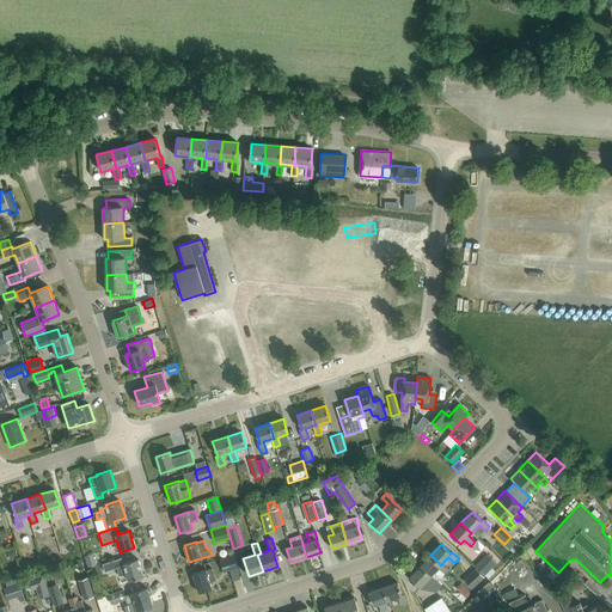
[(85,556),(89,568),(96,565),(93,554),(85,556)]
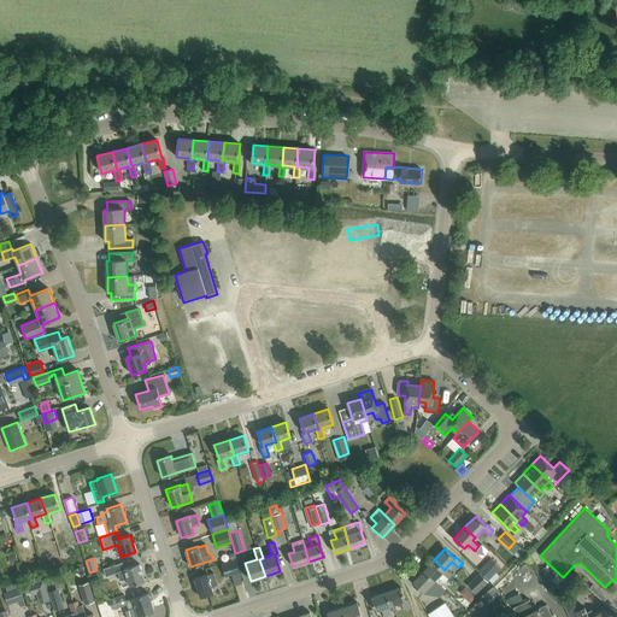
[(491,558),(479,570),(489,580),(500,568),(491,558)]
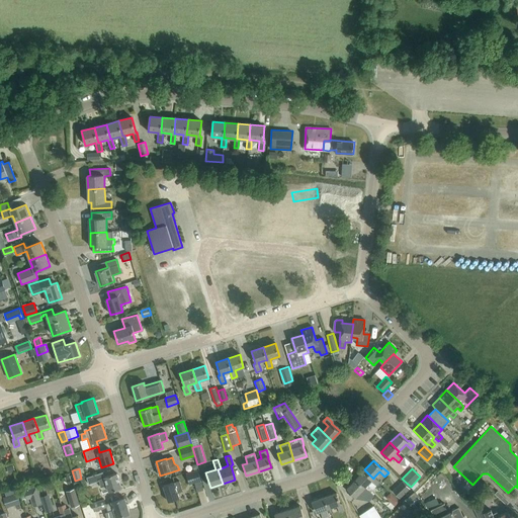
[(197,469),(186,473),(189,485),(201,481),(197,469)]
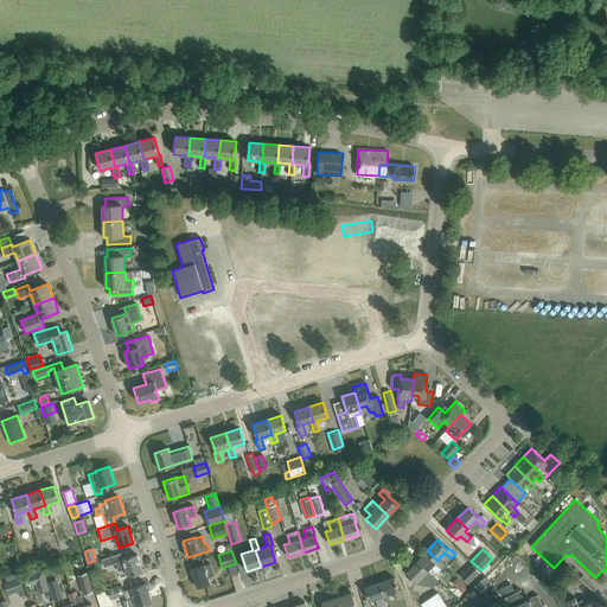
[(427,550),(416,562),(427,572),(434,563),(441,569),(445,564),(439,558),(438,561),(427,550)]
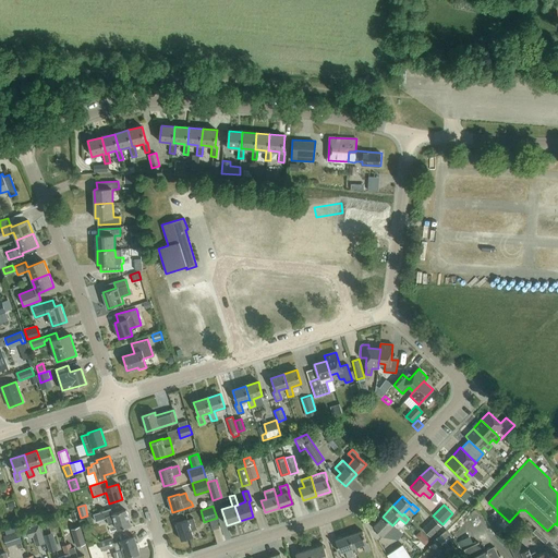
[(95,522),(106,519),(108,525),(114,523),(118,531),(131,526),(125,510),(110,516),(108,510),(93,514),(95,522)]
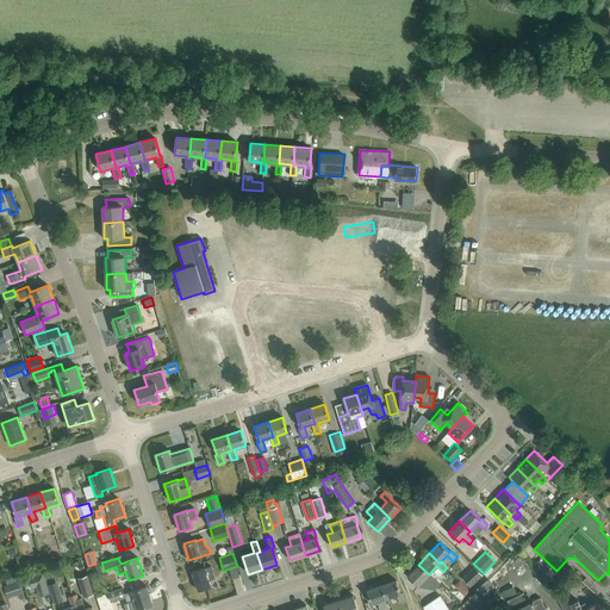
[(418,565),(406,576),(417,586),(422,582),(428,587),(433,583),(427,577),(429,574),(418,565)]
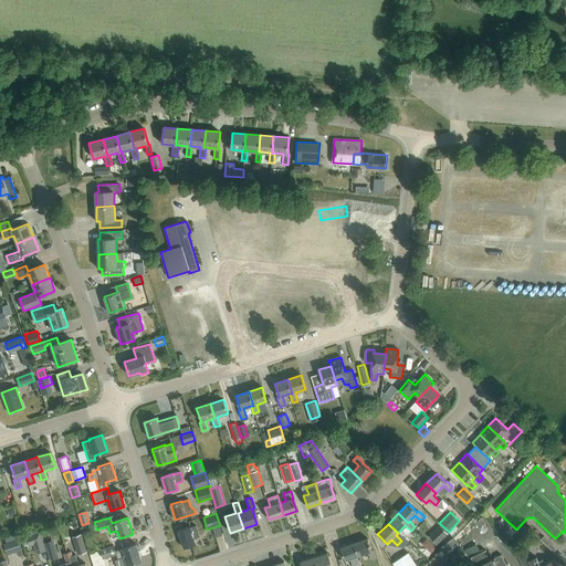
[(194,538),(199,536),(196,525),(178,532),(184,548),(196,544),(194,538)]
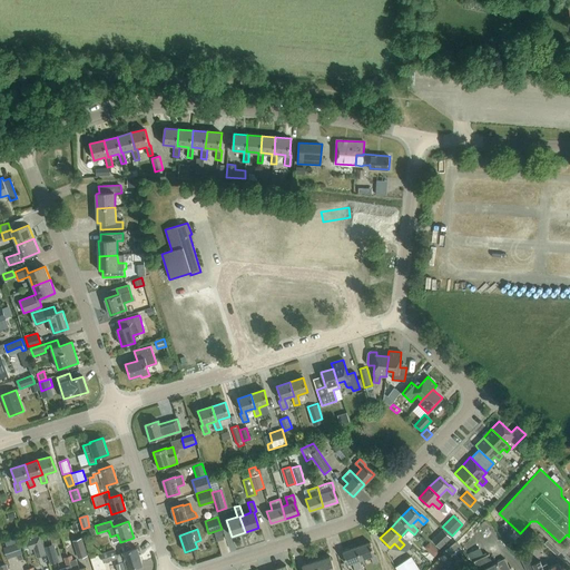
[(451,538),(443,529),(432,540),(440,549),(451,538)]
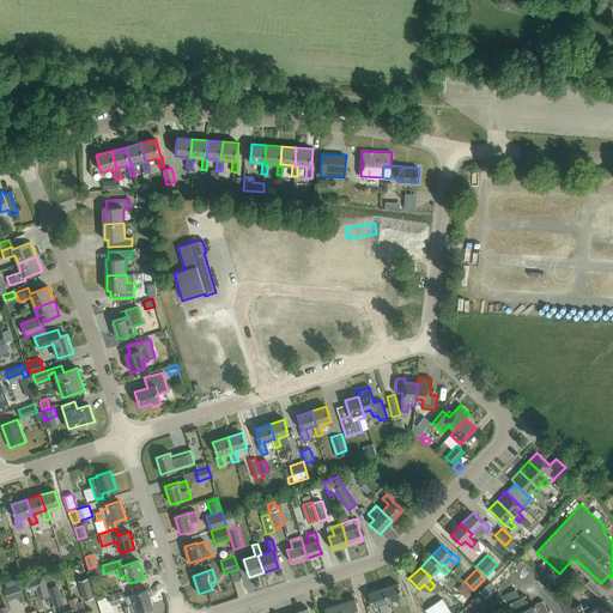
[(497,583),(505,577),(502,572),(493,580),(497,583)]
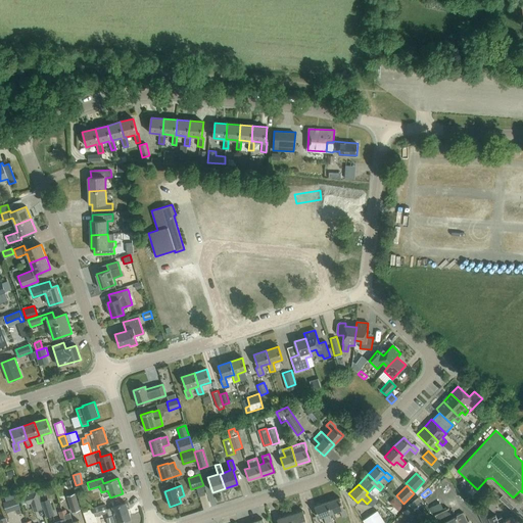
[(24,494),(27,505),(40,501),(37,490),(24,494)]
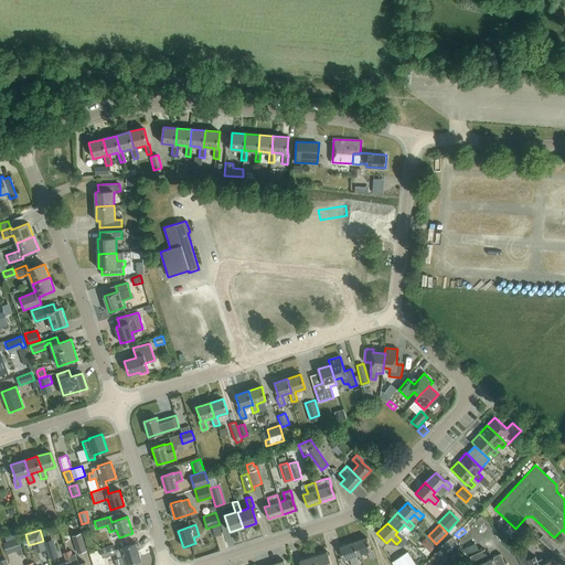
[(72,536),(77,553),(87,550),(82,533),(72,536)]
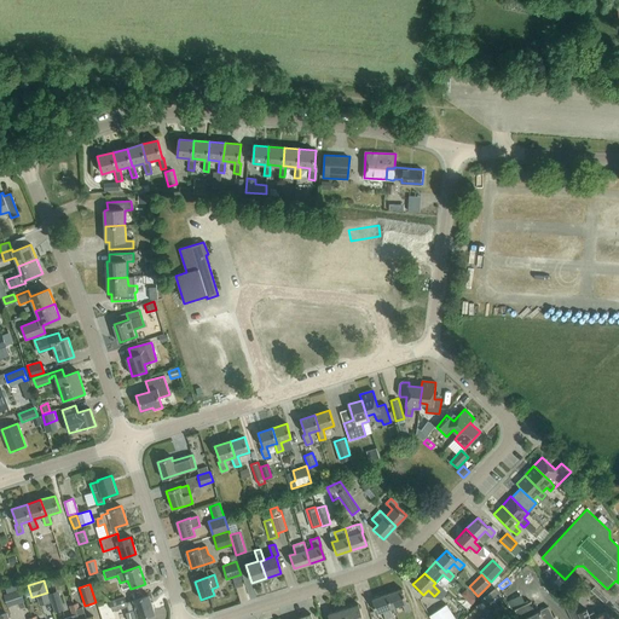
[(595,585),(591,589),(605,602),(608,597),(595,585)]
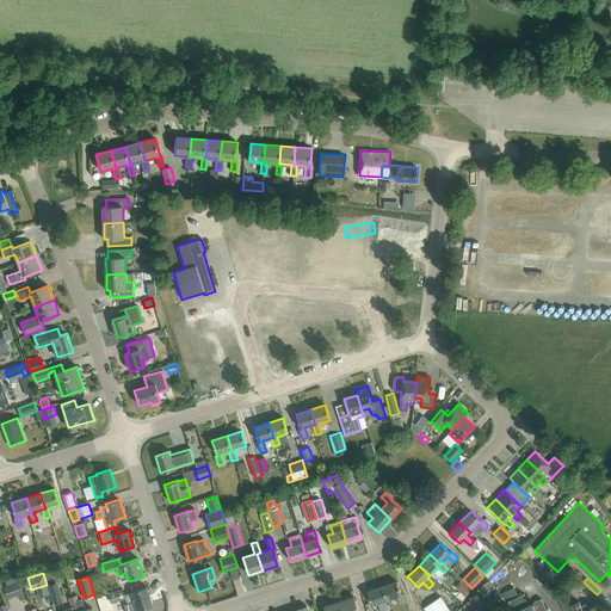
[(4,586),(7,599),(24,593),(20,581),(4,586)]
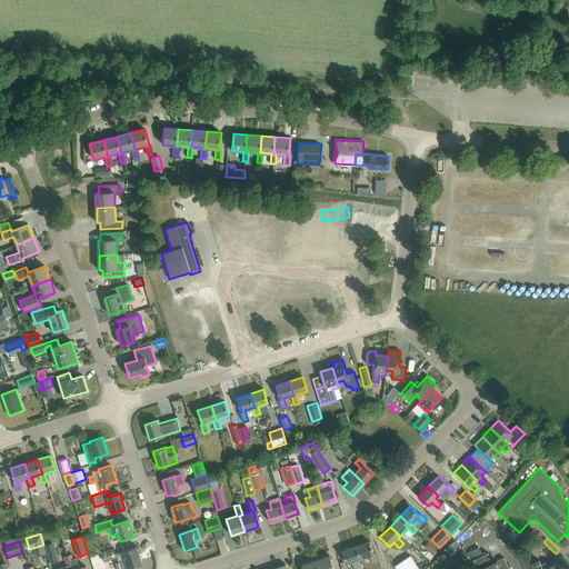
[(369,541),(356,546),(360,559),(361,559),(370,556),(372,563),(378,561),(375,553),(373,553),(369,541)]
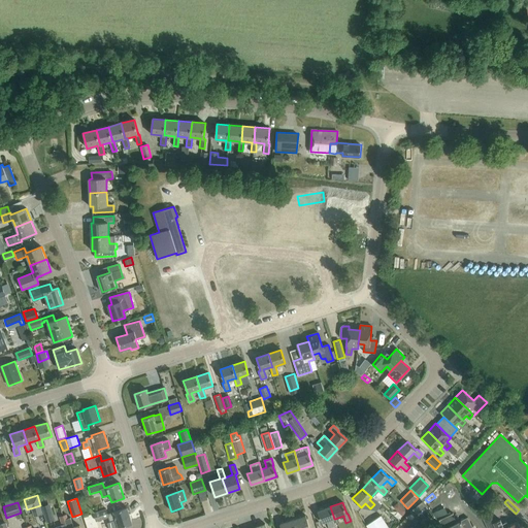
[(50,503),(41,506),(46,522),(55,519),(50,503)]
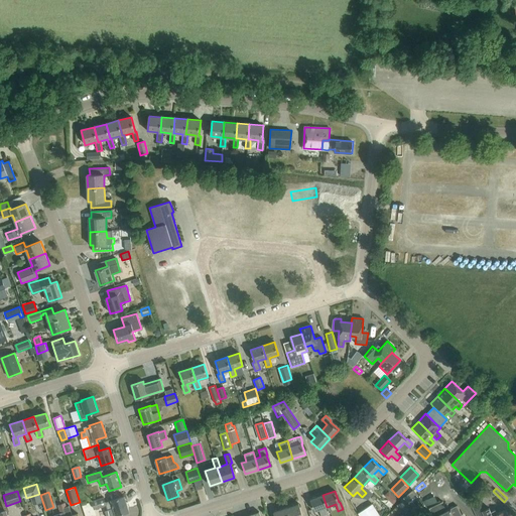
[(328,507),(327,507),(323,495),(310,500),(314,511),(318,510),(320,515),(321,515),(326,514),(325,512),(330,510),(328,507)]
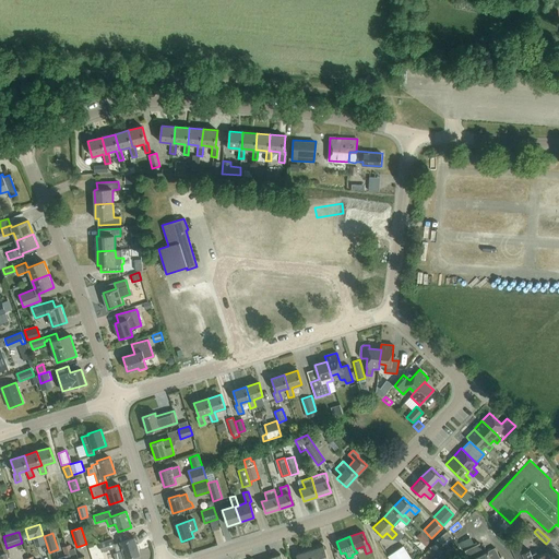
[(463,550),(474,546),(470,537),(460,543),(463,550)]
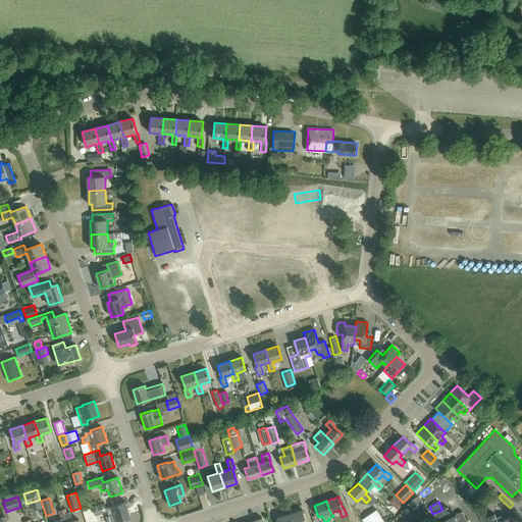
[(107,512),(108,517),(114,515),(116,521),(117,521),(131,518),(125,503),(112,507),(106,509),(105,504),(93,508),(95,516),(107,512)]
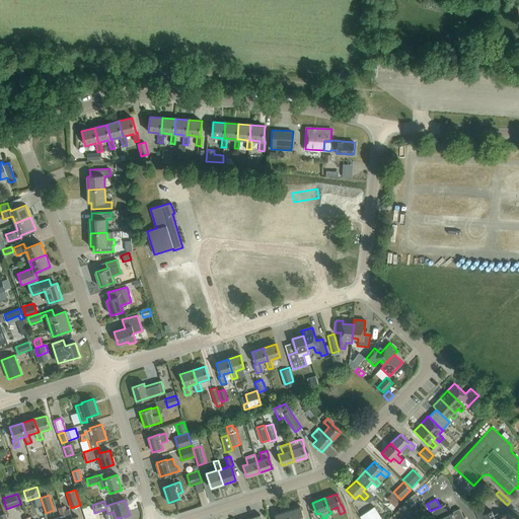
[(492,511),(486,514),(478,500),(471,504),(478,518),(484,518),(487,518),(511,518),(509,513),(500,518),(498,513),(494,515),(492,511)]
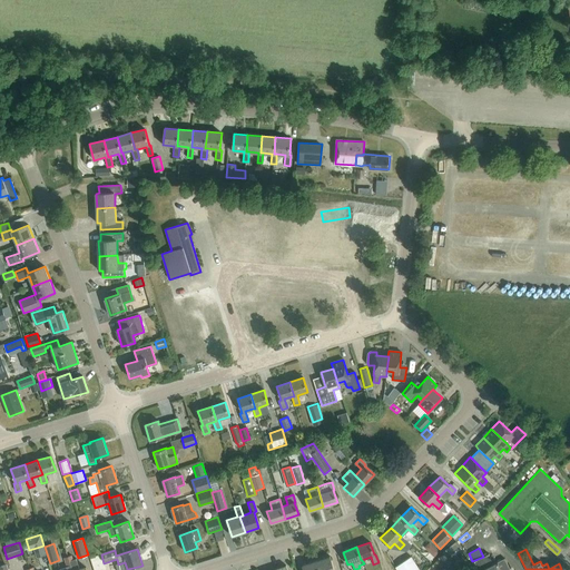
[(445,569),(457,569),(459,569),(448,551),(439,557),(445,569)]
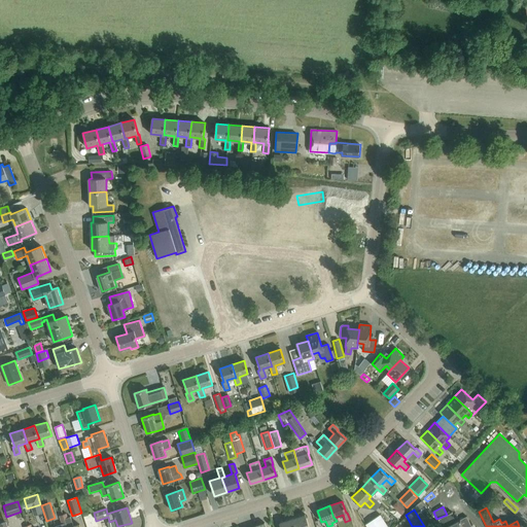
[(471,526),(466,517),(456,522),(452,513),(438,519),(442,526),(471,526)]
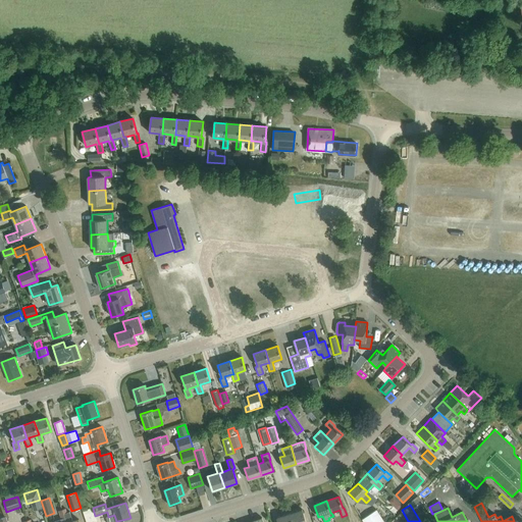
[(62,510),(65,521),(79,521),(79,520),(72,521),(69,512),(66,513),(65,509),(62,510)]
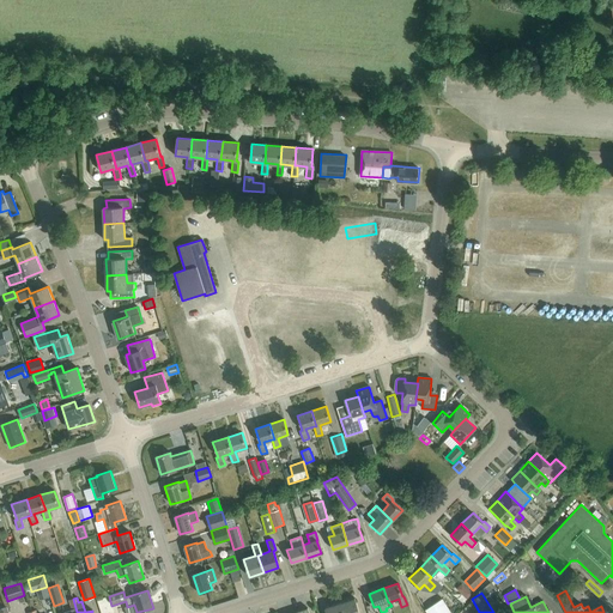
[(442,598),(425,610),(426,612),(449,612),(451,612),(442,598)]
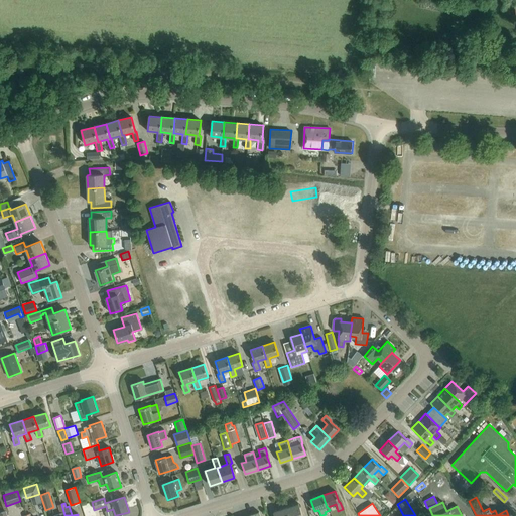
[(54,515),(65,515),(61,504),(58,505),(60,514),(54,515)]
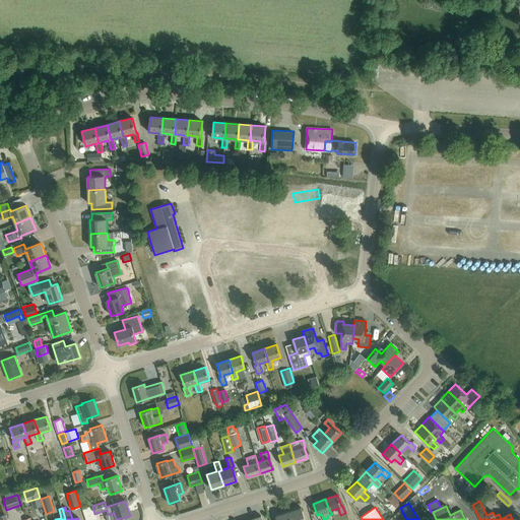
[(288,511),(290,519),(304,519),(301,508),(288,511)]
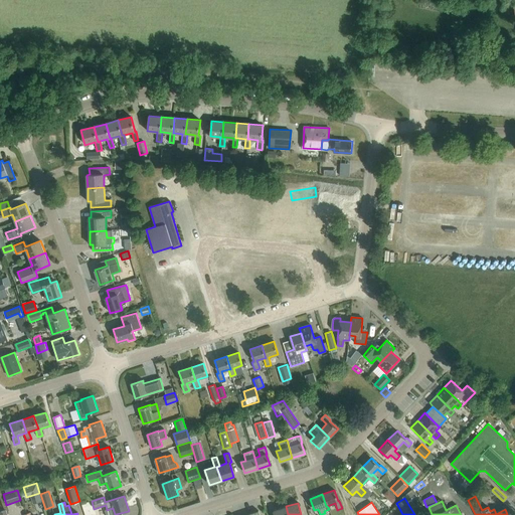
[(288,514),(286,506),(273,510),(274,514),(288,514)]
